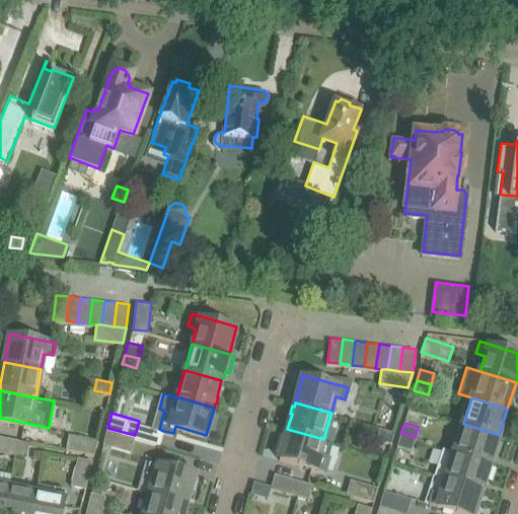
[(499,435),(463,424),(455,450),(491,461),(499,435)]
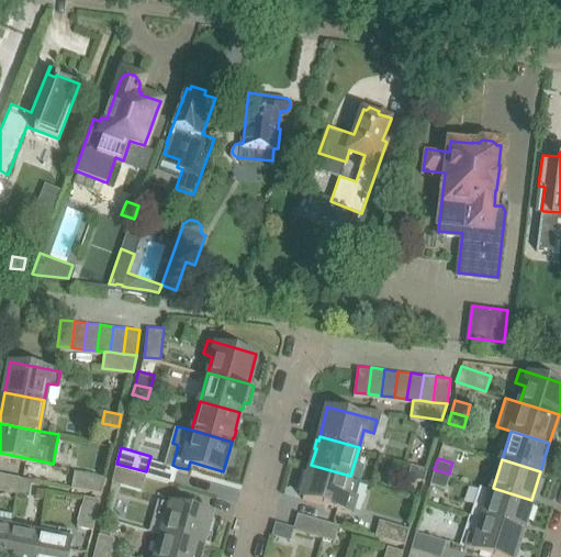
[(408,474),(424,479),(428,467),(412,463),(408,474)]
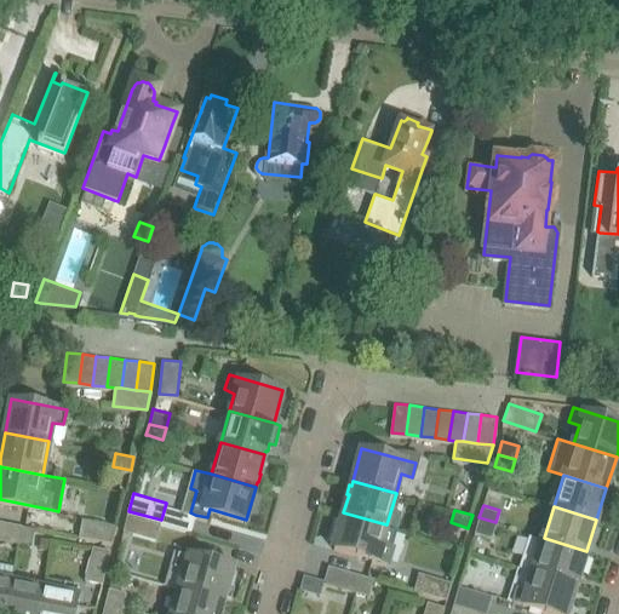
[(156,538),(161,520),(129,511),(125,528),(156,538)]
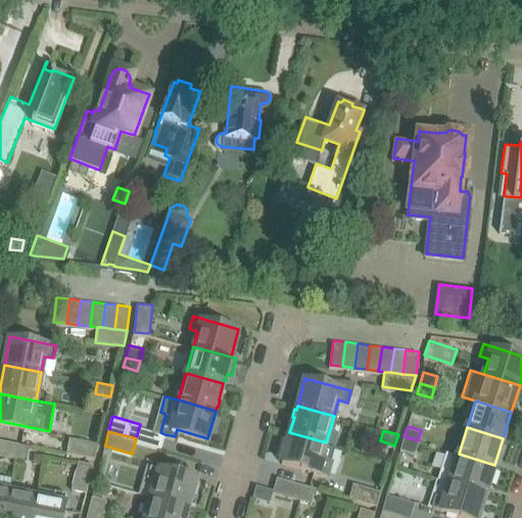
[(322,458),(326,442),(289,432),(282,460),(327,473),(331,461),(322,458)]
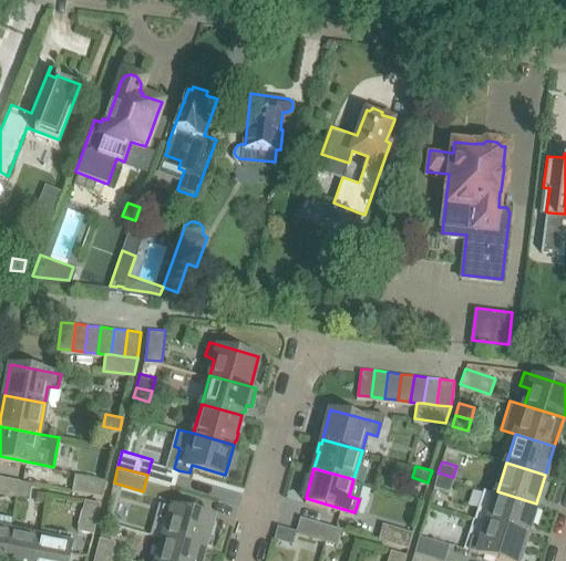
[(104,495),(107,478),(74,471),(71,488),(104,495)]
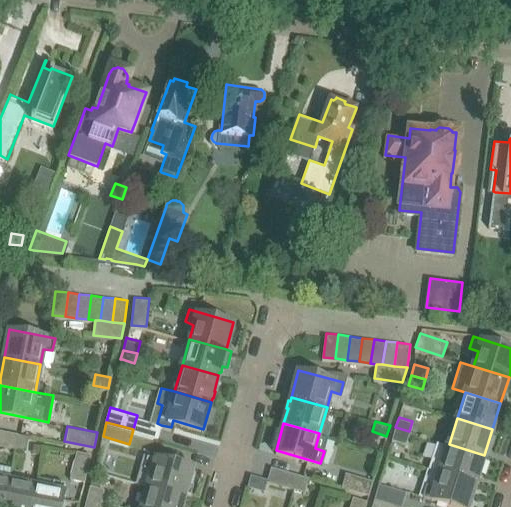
[(406,442),(409,431),(395,427),(392,438),(406,442)]
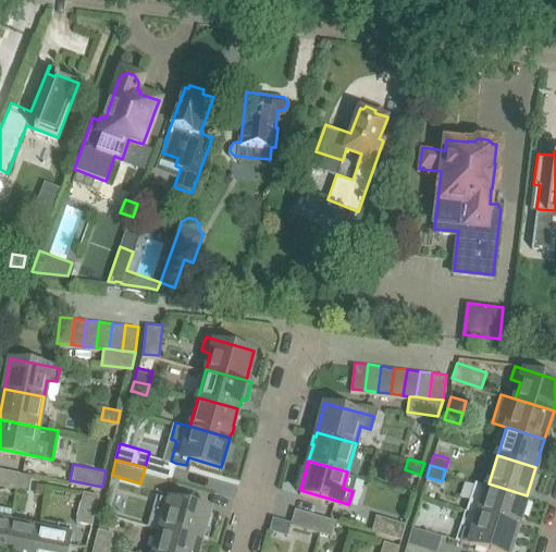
[(0,482),(16,486),(20,470),(0,466),(0,482)]
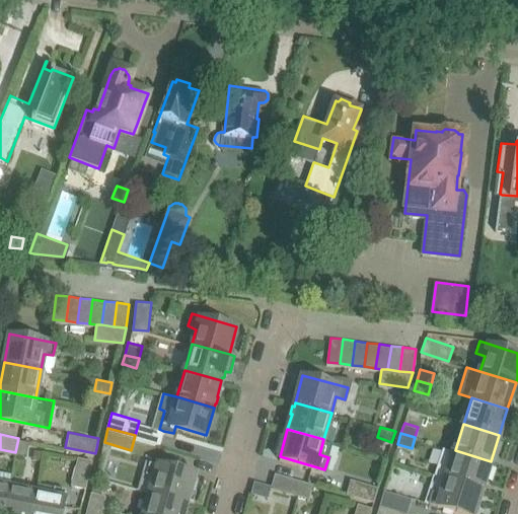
[(29,439),(18,438),(15,452),(27,454),(28,445),(29,439)]
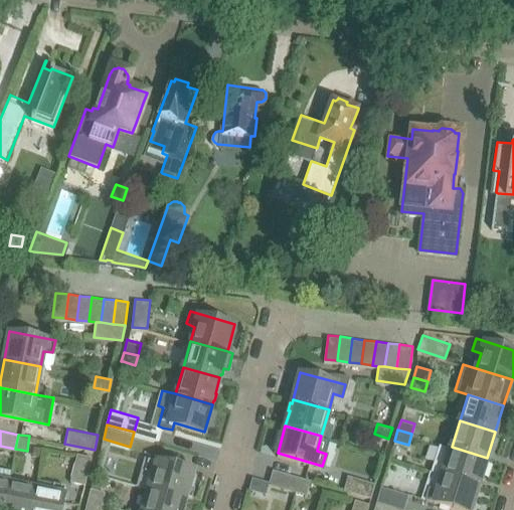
[(452,447),(443,473),(479,484),(487,458),(452,447)]
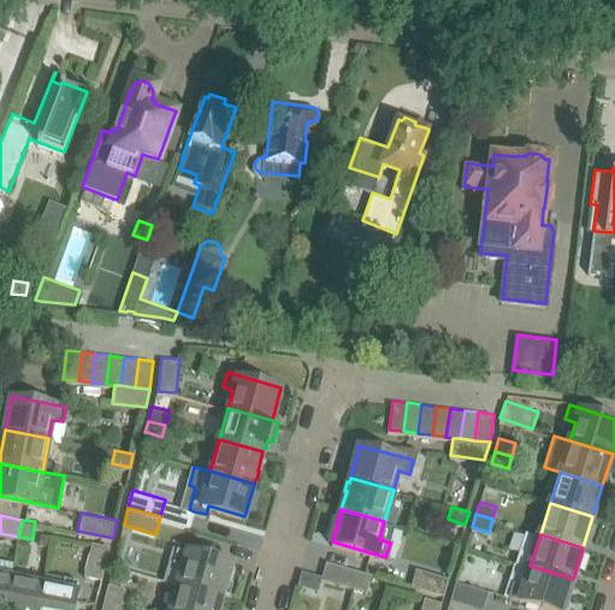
[(108,545),(92,540),(82,573),(100,578),(108,545)]
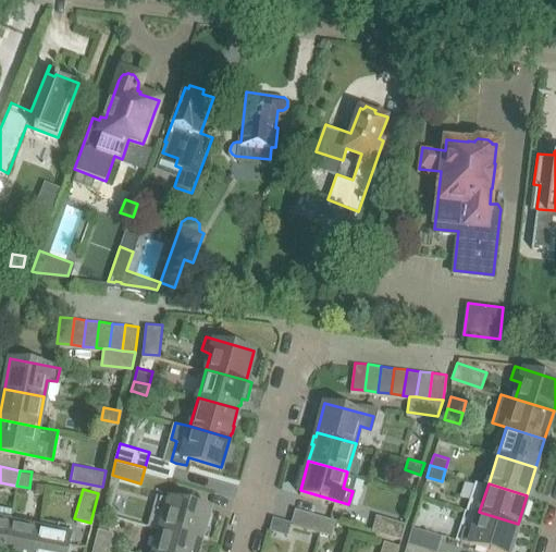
[(167,510),(162,527),(201,538),(209,508),(161,494),(157,507),(167,510)]
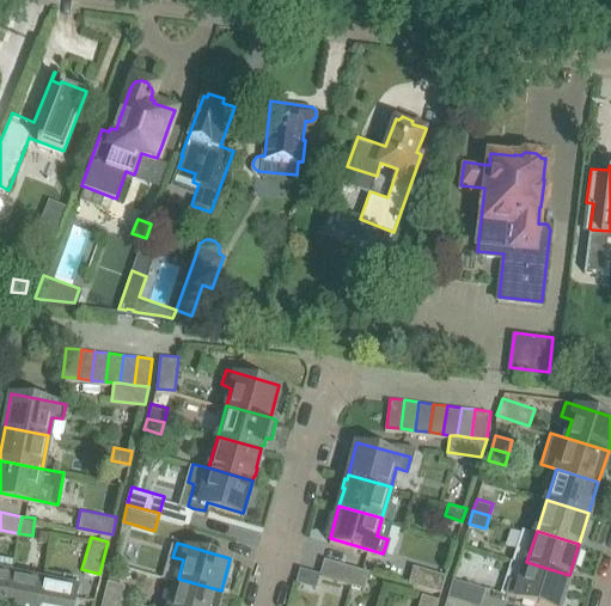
[(325,556),(321,574),(352,582),(356,565),(325,556)]
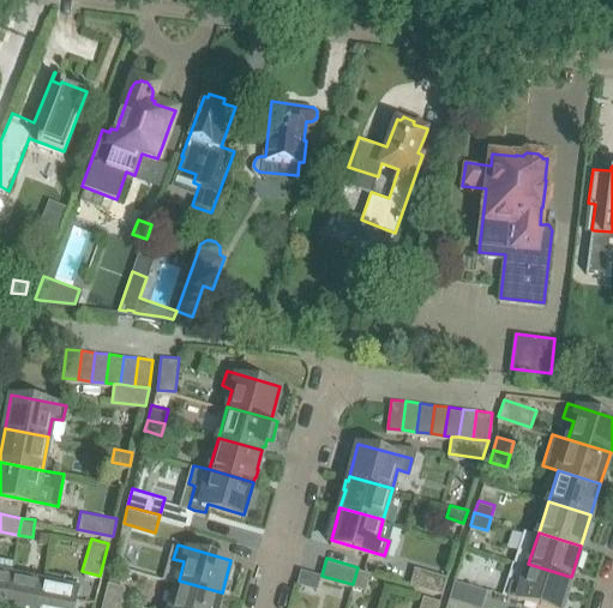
[(515,577),(509,594),(556,607),(560,607),(571,577),(528,564),(527,564),(521,579),(515,577)]
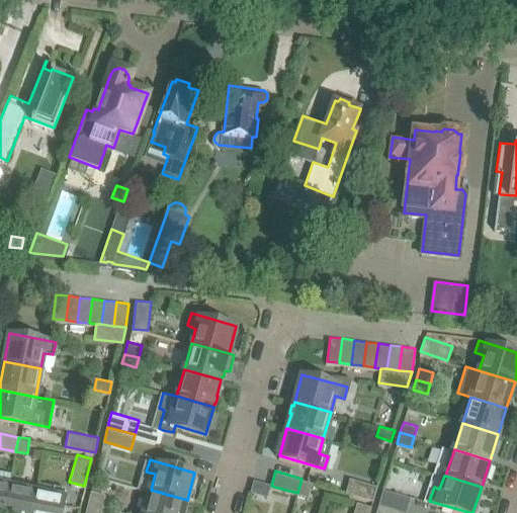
[(346,491),(373,499),(378,485),(350,477),(346,491)]
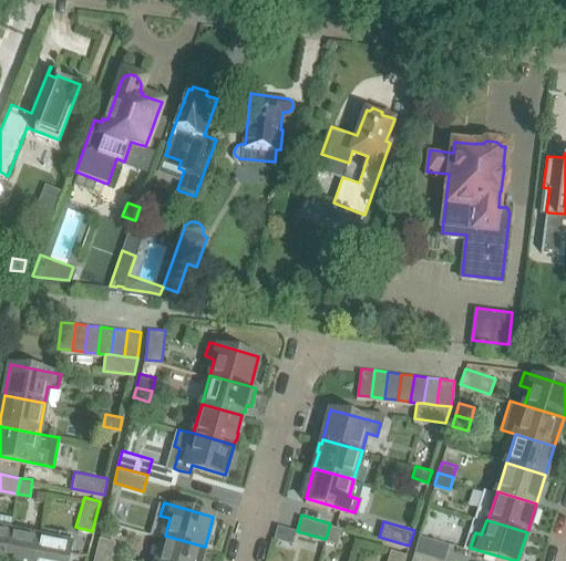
[(342,527),(330,523),(326,539),(338,542),(340,533),(342,527)]
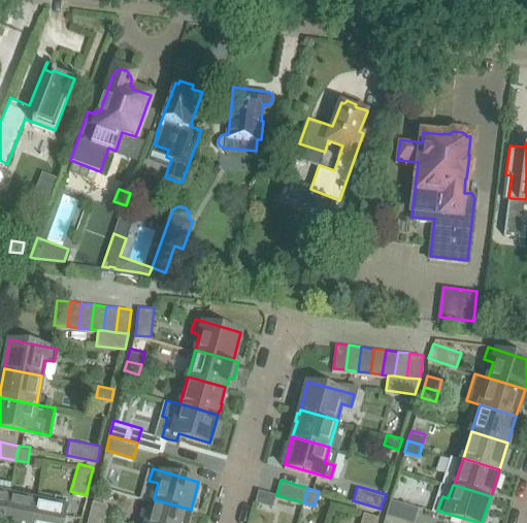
[(37,500),(33,522),(62,522),(68,496),(39,490),(37,500)]
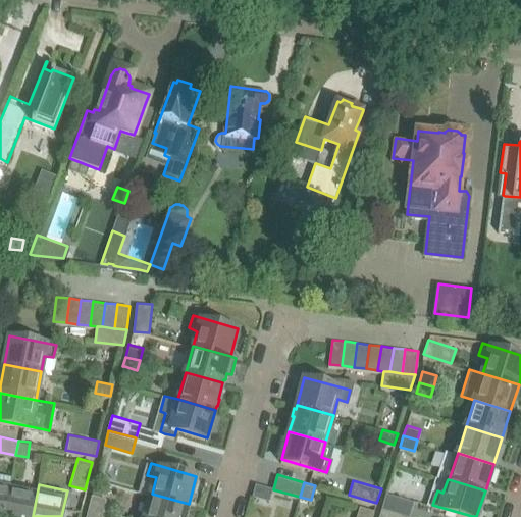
[(0,486),(0,516),(4,516),(9,489),(0,486)]
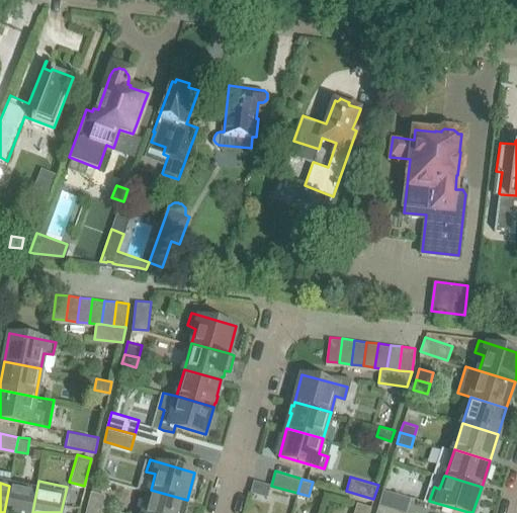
[(4,512),(32,512),(36,491),(9,486),(4,512)]
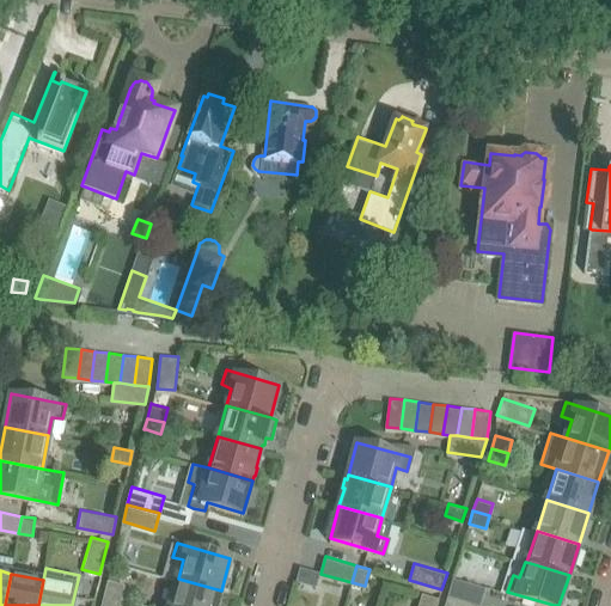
[(453,576),(448,593),(481,603),(486,587),(453,576)]
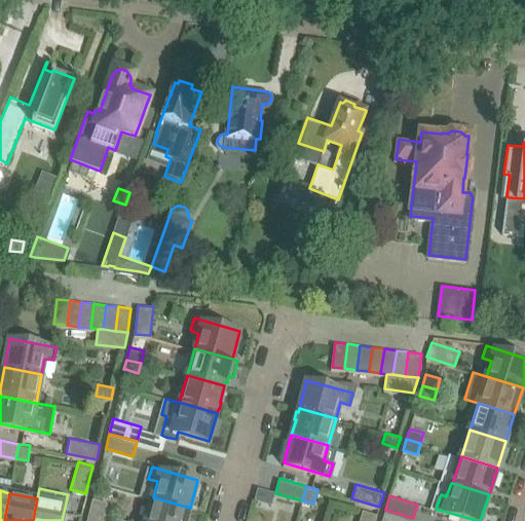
[(92,497),(90,509),(105,512),(108,501),(92,497)]
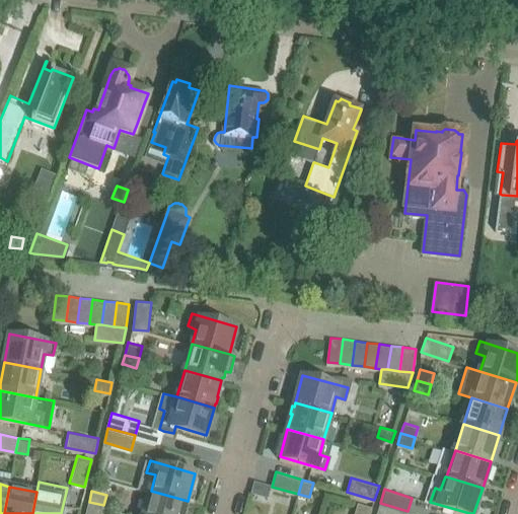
[(182,513),(188,501),(151,491),(144,513),(182,513)]
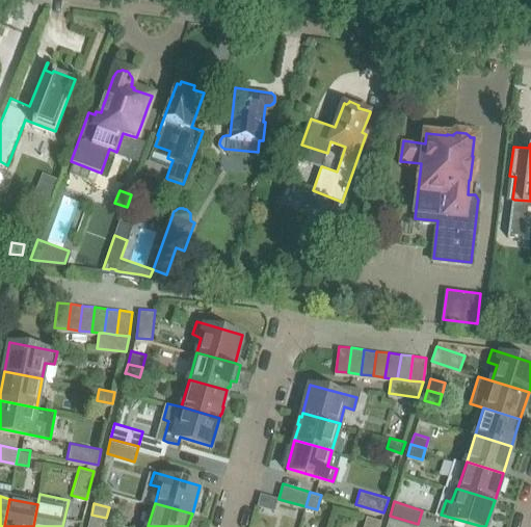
[(87,526),(103,526),(106,518),(91,515),(87,526)]
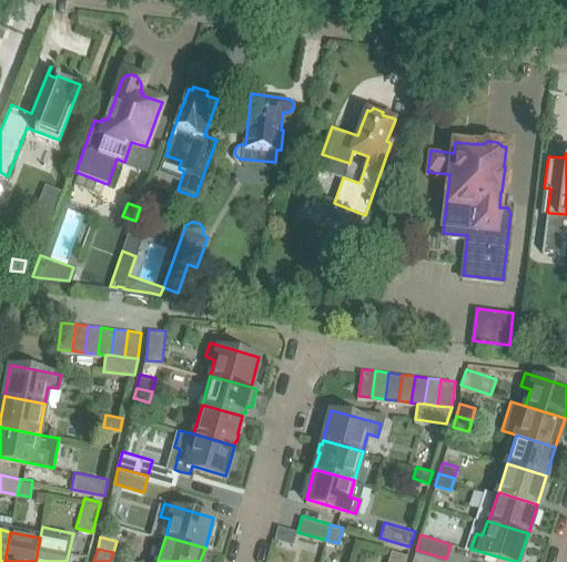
[(387,561),(405,561),(408,553),(392,549),(387,561)]
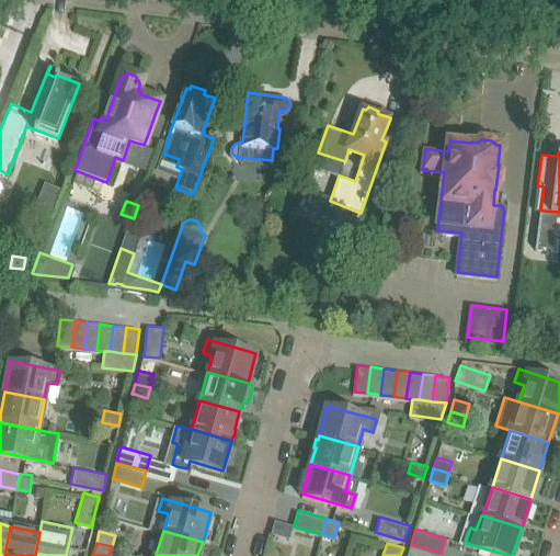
[(440,555),(441,553),(411,544),(407,555),(440,555)]
